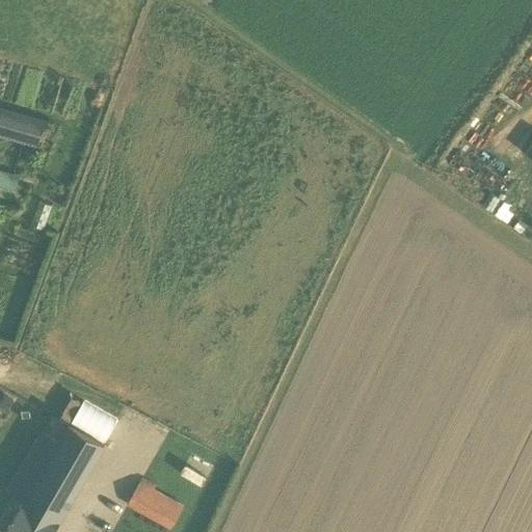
[(0,138),(38,150),(47,123),(0,108),(0,138)]
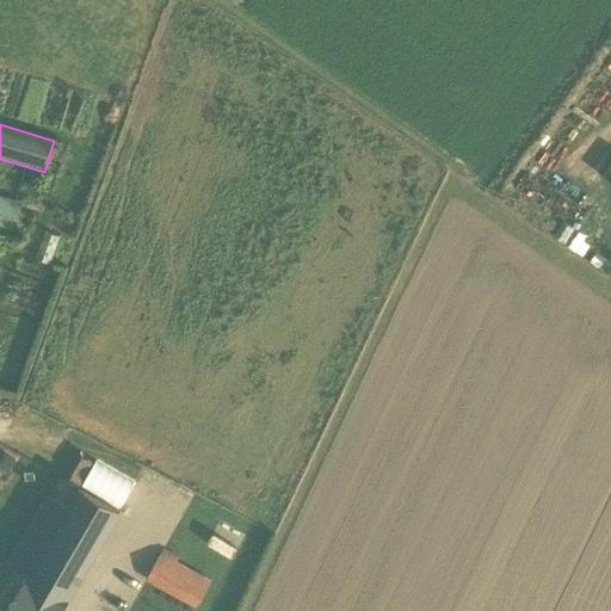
[(110,503),(116,492),(88,475),(81,486),(110,503)]
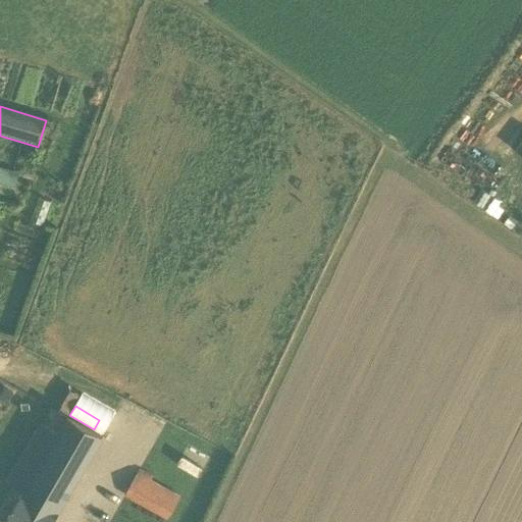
[(24,489),(5,521),(53,521),(104,436),(68,416),(67,418),(58,434),(41,424),(33,438),(50,449),(29,487),(27,490),(24,489)]
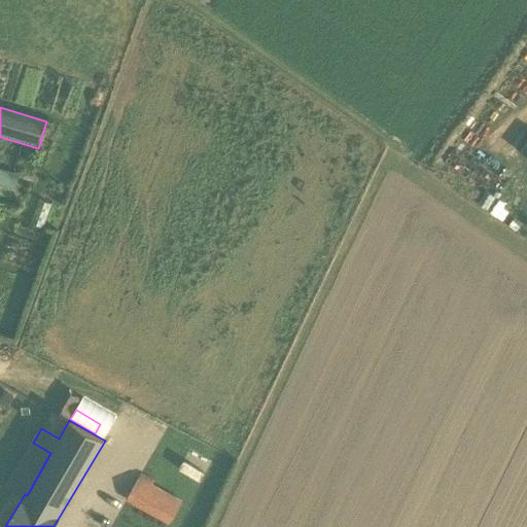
[(170,524),(182,500),(152,484),(139,477),(126,501),(170,524)]
